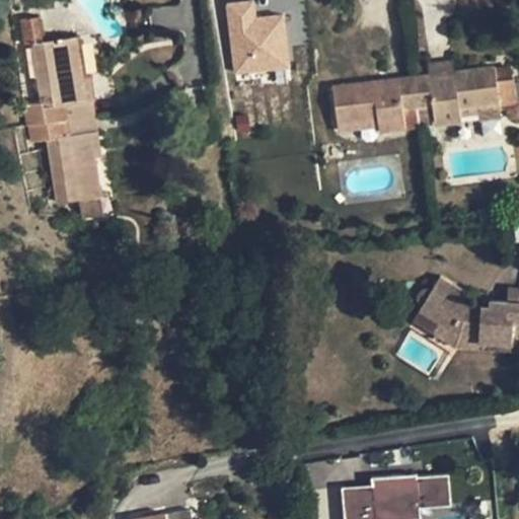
[(49,8),(48,0),(38,0),(39,8),(49,8)]
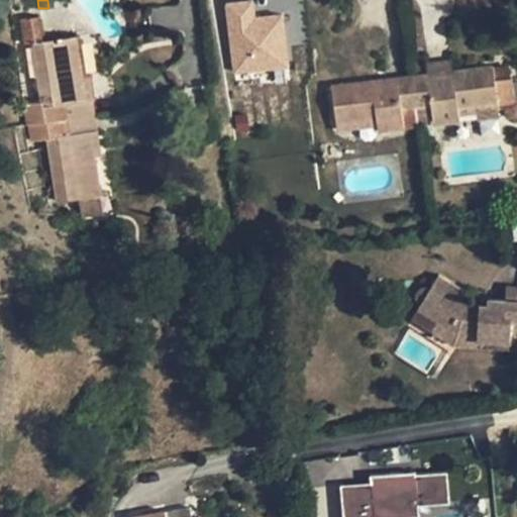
[(255,1),(225,4),(232,75),(292,69),(287,14),(256,17),(255,1)]
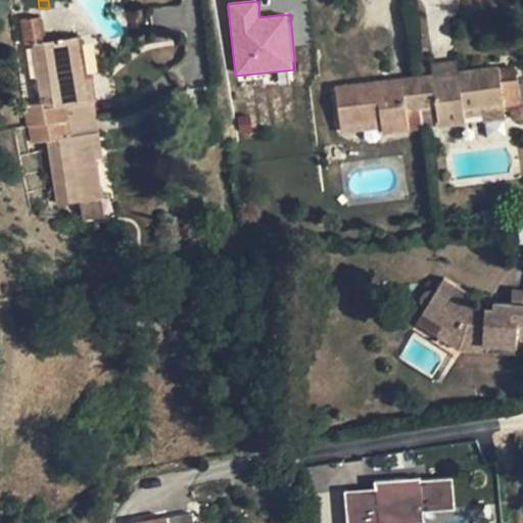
[(160,9),(164,28),(184,25),(180,5),(160,9)]
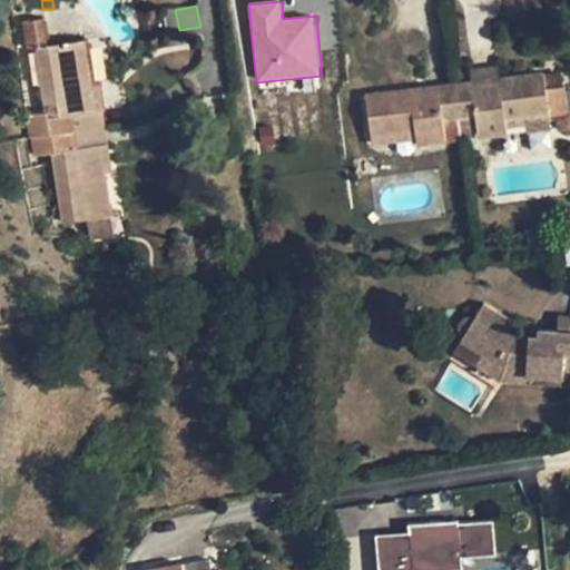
[(85,39),(47,45),(42,18),(22,21),(27,48),(36,46),(46,112),(26,116),(29,139),(31,138),(105,126),(102,109),(96,110),(92,82),(85,39)]
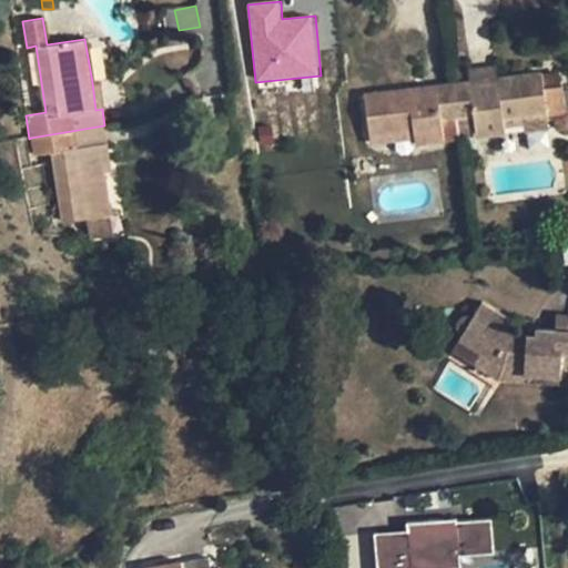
[(496,67),(468,70),(469,81),(470,81),(470,84),(496,81),(496,77),(497,77),(496,67)]
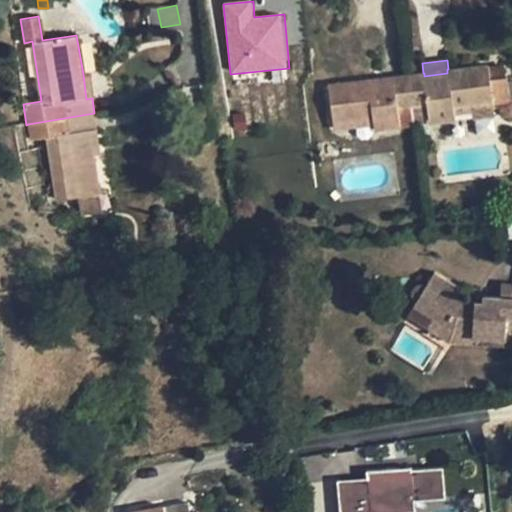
[(423,73),(408,75),(412,107),(427,105),(429,123),(430,124),(455,121),(454,113),(453,108),(471,105),(493,103),(493,109),(499,108),(499,106),(510,104),(509,96),(507,76),(506,76),(490,78),(488,67),(488,64),(448,69),(447,69),(447,73),(424,76),(424,73),(423,73)]
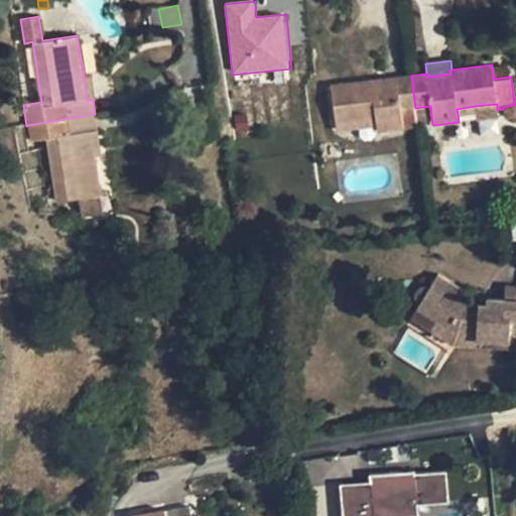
[(508,66),(492,68),(494,79),(510,77),(508,66)]
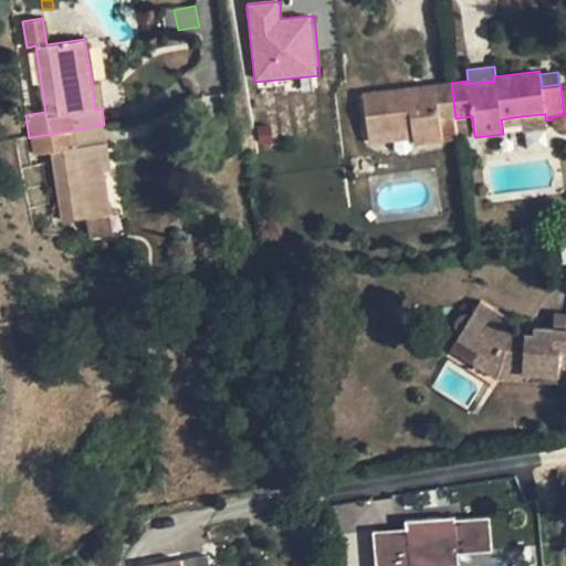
[(98,82),(92,82),(95,109),(102,108),(98,82)]
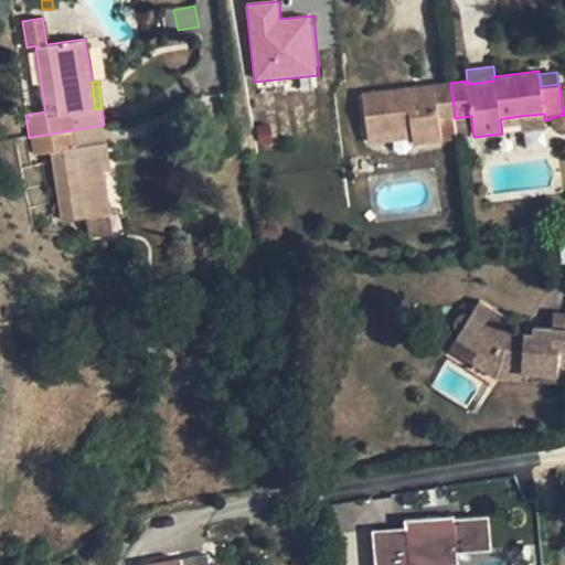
[(407,87),(362,93),(368,135),(412,129),(413,137),(414,144),(440,140),(440,136),(438,119),(455,118),(450,83),(433,85),(434,88),(408,92),(407,87)]
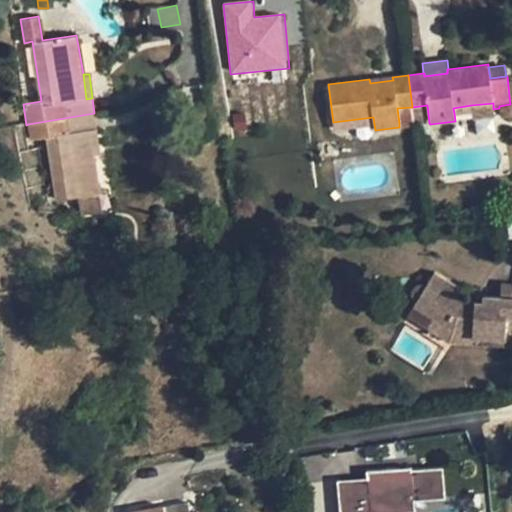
[(510,104),(499,106),(499,108),(500,116),(511,114),(511,96),(509,96),(510,104)]
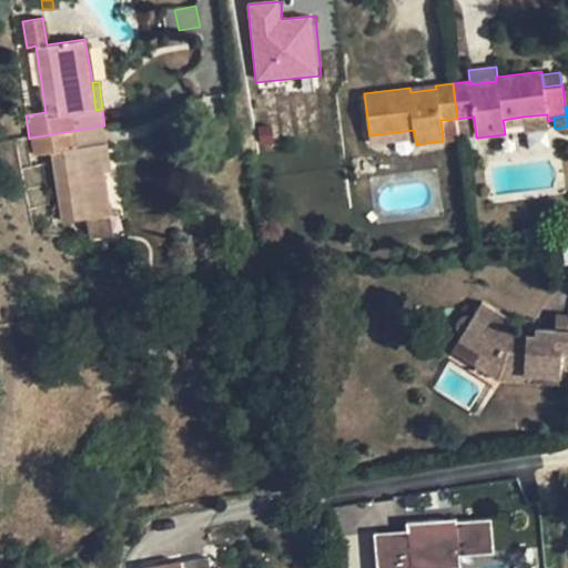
[(547,114),(523,117),(524,123),(525,132),(549,129),(547,121),(547,114)]
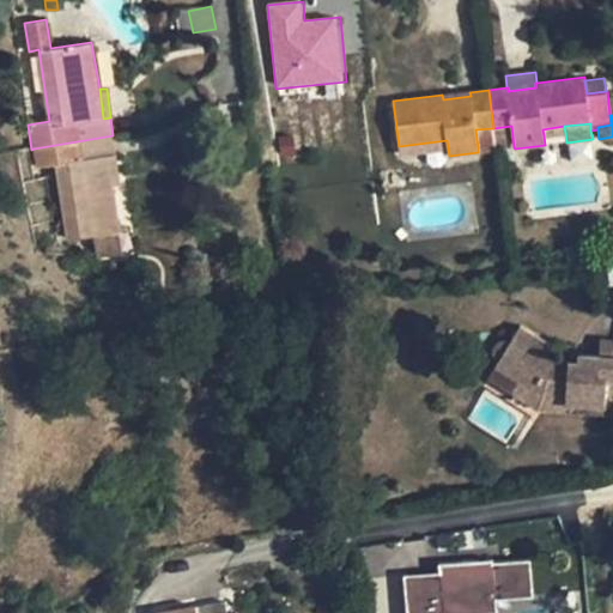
[(511,126),(493,128),(496,146),(496,149),(514,147),(511,126)]
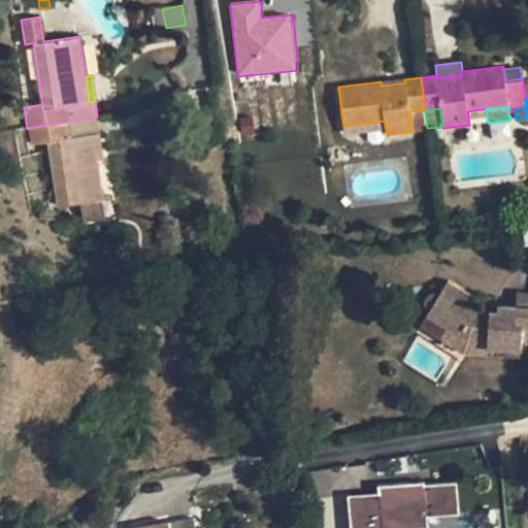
[(486,108),(467,111),(468,117),(487,114),(486,108)]
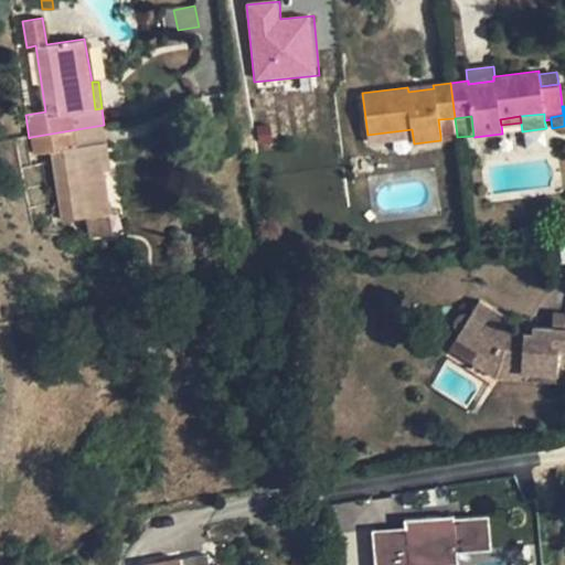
[(455,118),(438,119),(440,136),(457,135),(455,118)]
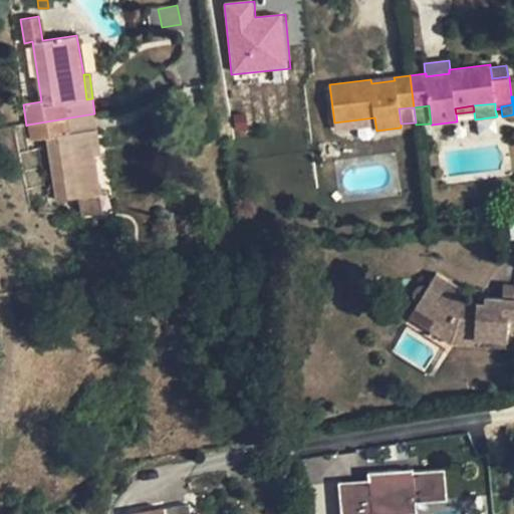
[(94,113),(28,124),(31,142),(47,139),(56,201),(78,198),(80,217),(103,213),(100,195),(94,156),(100,155),(96,129),(94,113)]
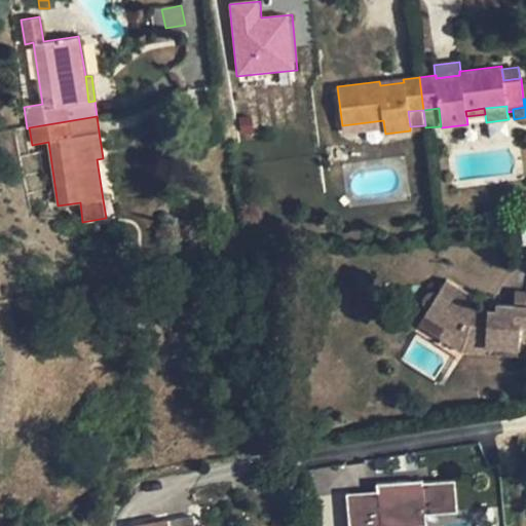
[(383,120),(342,125),(343,133),(384,127),(383,120)]
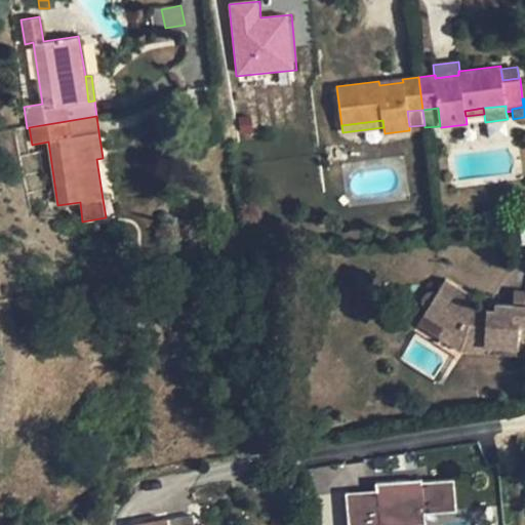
[(524,289),(514,289),(514,305),(496,304),(496,310),(487,310),(475,309),(470,305),(475,296),(445,279),(437,292),(436,291),(433,291),(430,291),(427,292),(423,294),(422,296),(422,300),(422,304),(423,306),(425,308),(426,309),(427,310),(423,314),(463,337),(485,339),(485,345),(518,347),(519,339),(524,339),(524,289)]
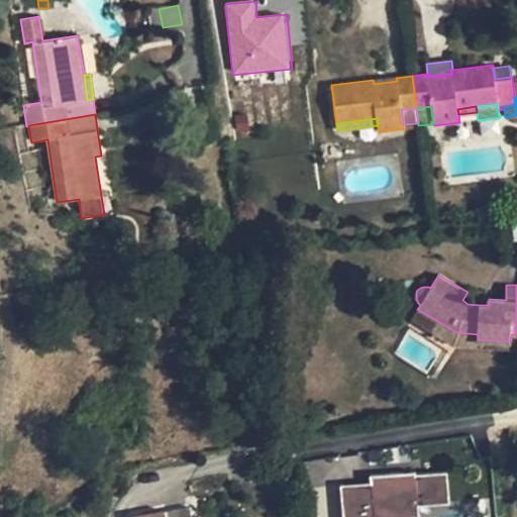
[(456,332),(417,309),(412,318),(454,343),(477,345),(478,339),(478,334),(456,332)]
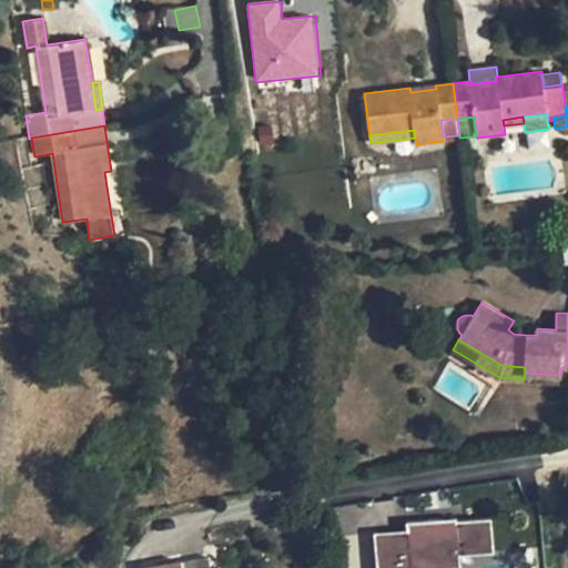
[(383,567),(416,567),(417,567),(456,565),(456,551),(497,549),(496,517),(462,519),(462,516),(412,519),(413,528),(382,529),(383,567)]
